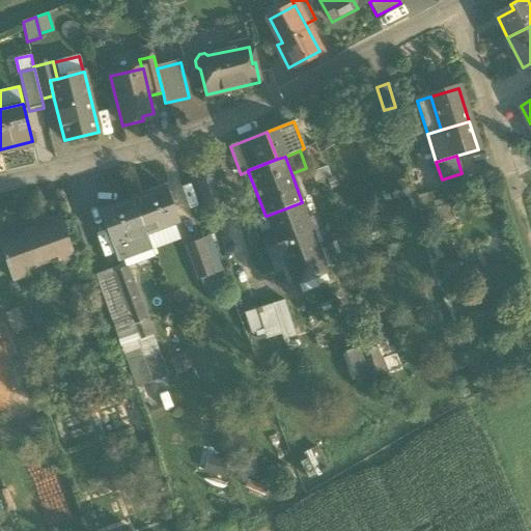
[(194,174),(207,210),(222,203),(210,169),(194,174)]
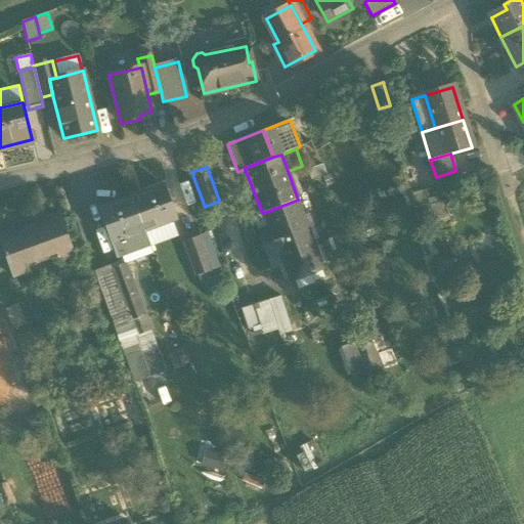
[(162,184),(132,195),(144,230),(174,219),(162,184)]
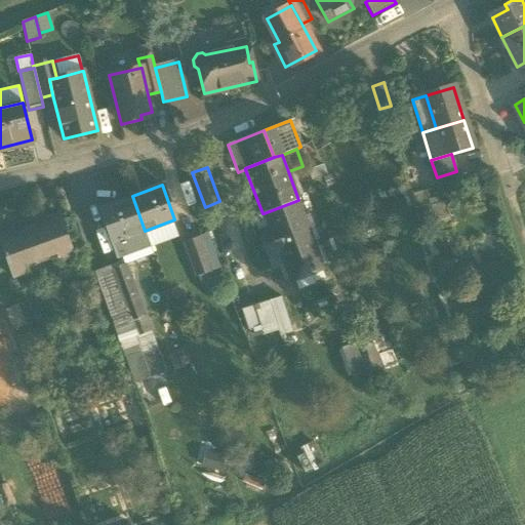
[(114,242),(145,231),(132,196),(101,207),(114,242)]
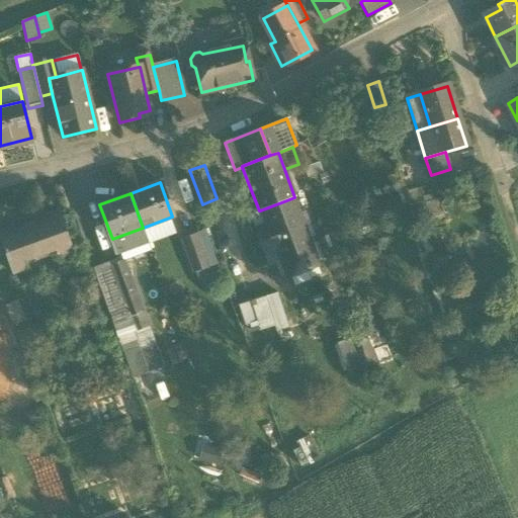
[(320,266),(294,197),(260,210),(265,225),(255,229),(268,263),(278,260),(286,279),(291,277),(320,266)]
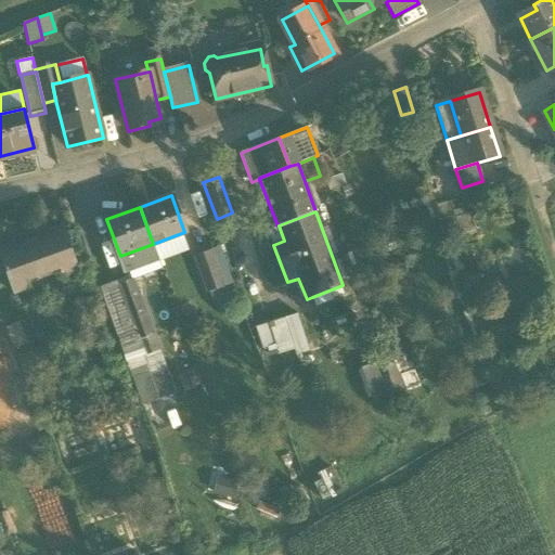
[(0,259),(2,265),(12,292),(28,285),(26,280),(60,267),(62,272),(79,266),(63,224),(0,248),(0,259)]
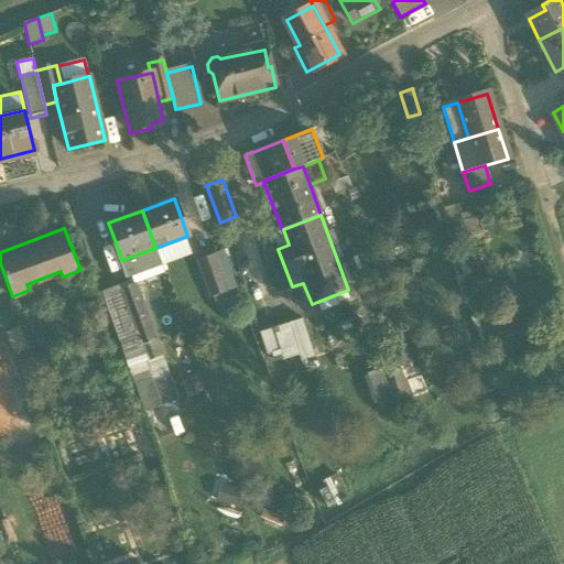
[(155,248),(161,266),(194,253),(187,236),(155,248)]
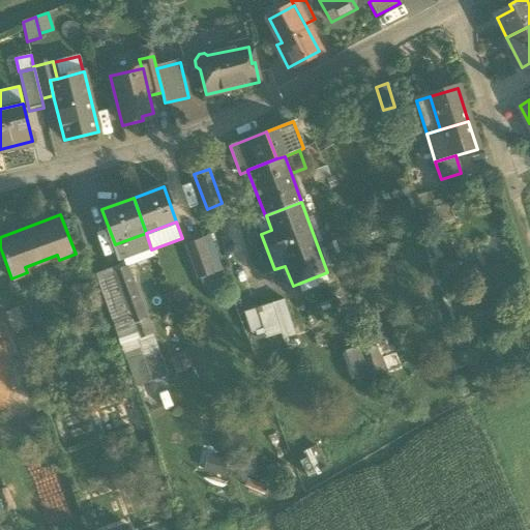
[(151,249),(146,233),(115,244),(120,261),(151,249)]
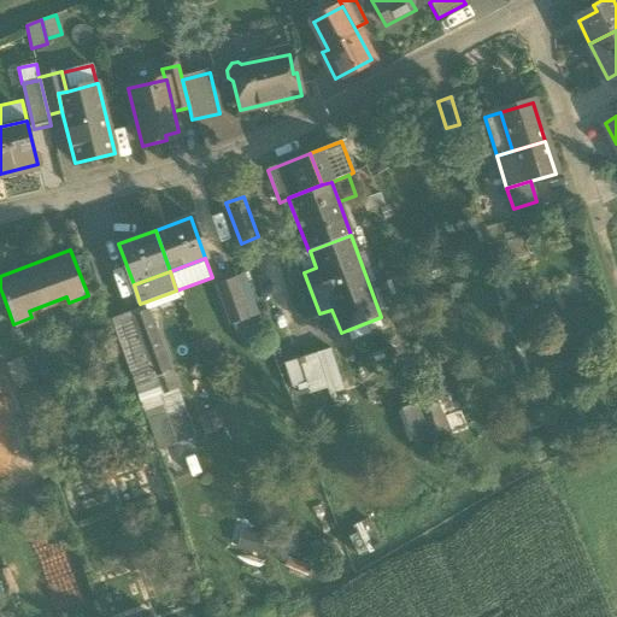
[(245,271),(231,276),(247,317),(260,313),(245,271)]
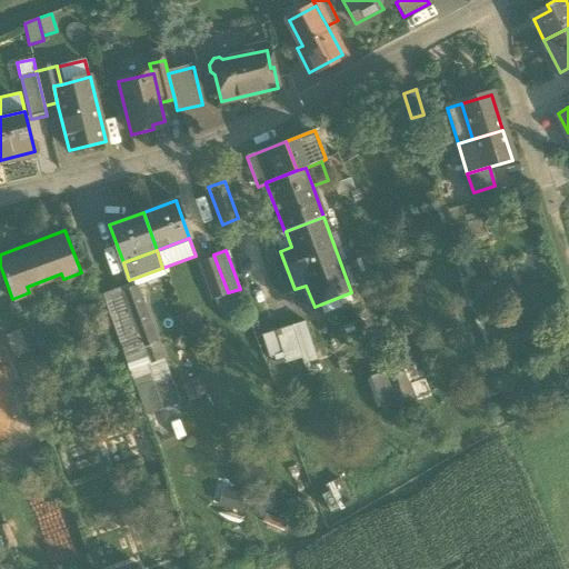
[(199,260),(213,298),(228,292),(213,255),(199,260)]
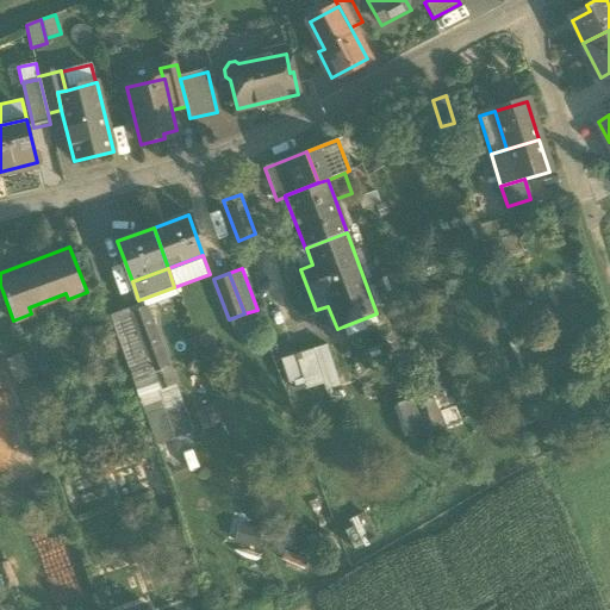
[(143,304),(128,310),(143,350),(159,344),(143,304)]
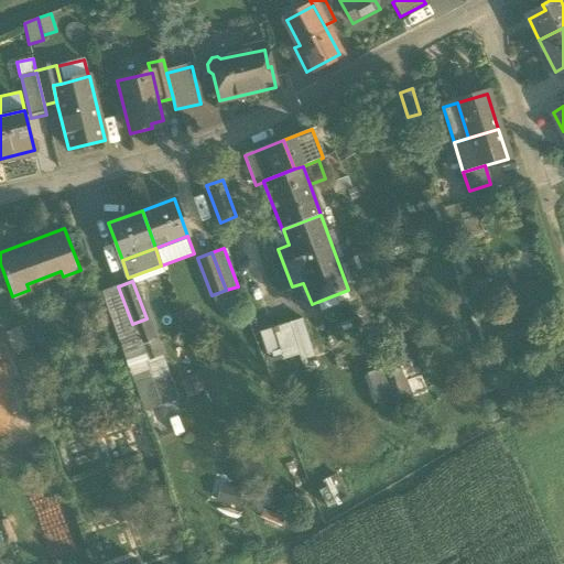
[(154,338),(147,318),(132,324),(118,286),(101,293),(121,350),(154,338)]
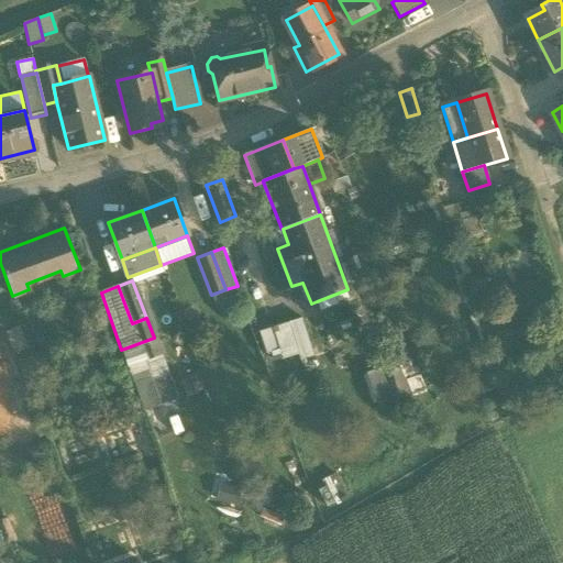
[(351,298),(348,289),(317,301),(320,311),(351,298)]
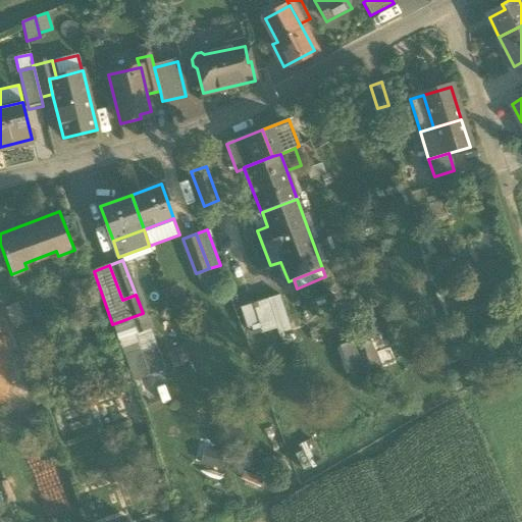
[(274,323),(278,334),(292,329),(288,319),(279,295),(266,300),(274,323)]
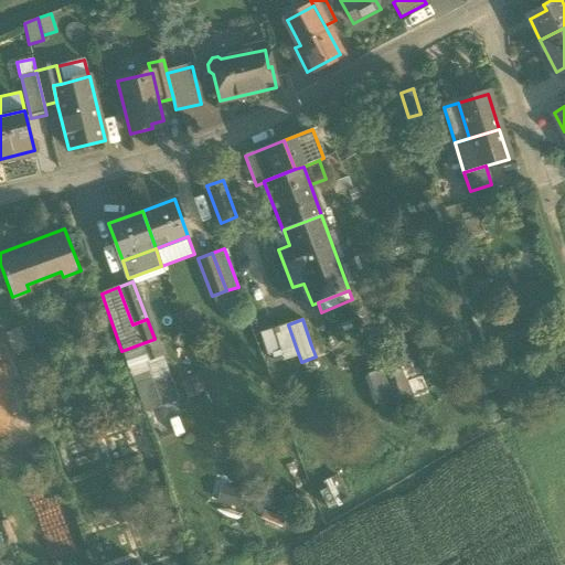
[(281,351),(283,354),(297,350),(288,324),(275,329),(281,351)]
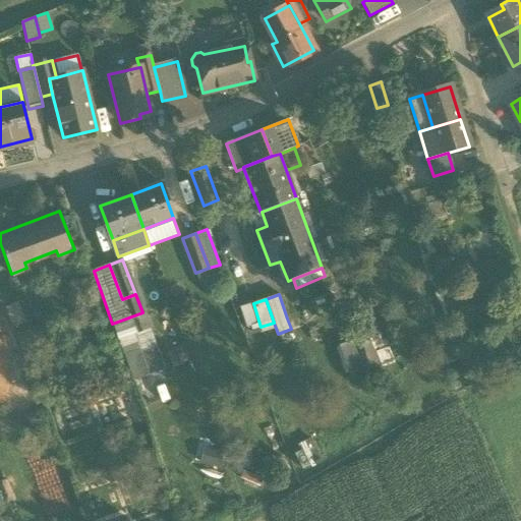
[(20,303),(2,310),(6,321),(15,344),(23,366),(49,356),(39,331),(32,334),(20,303)]
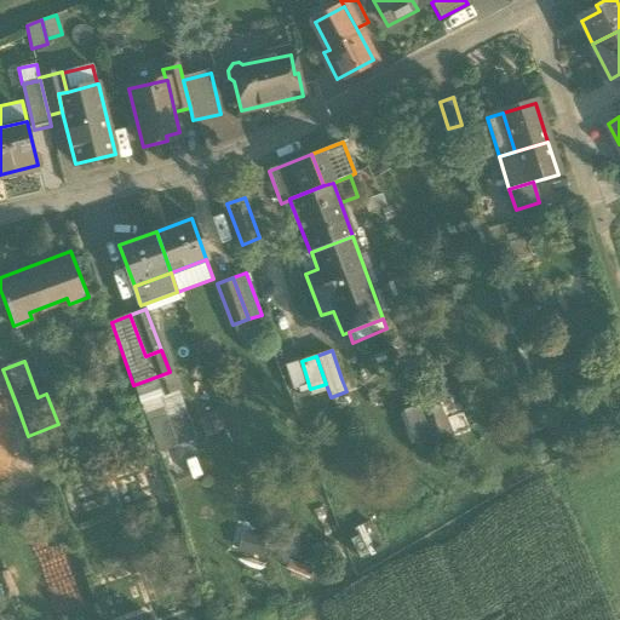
[(285,366),(293,390),(309,385),(302,361),(285,366)]
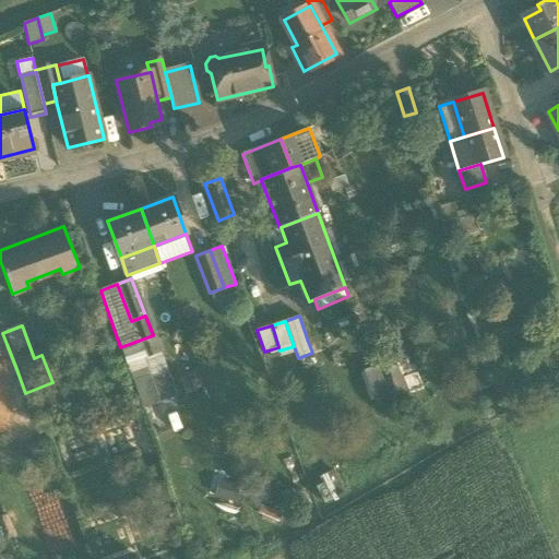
[(391,355),(404,351),(396,328),(383,333),(391,355)]
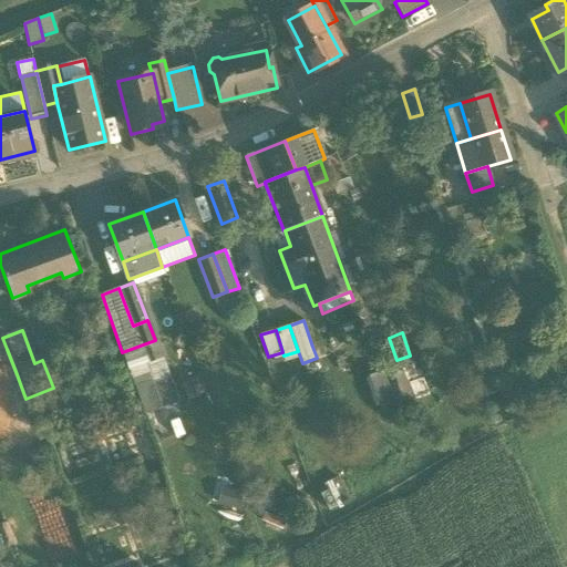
[(161,357),(155,340),(122,352),(134,384),(150,379),(144,362),(161,357)]
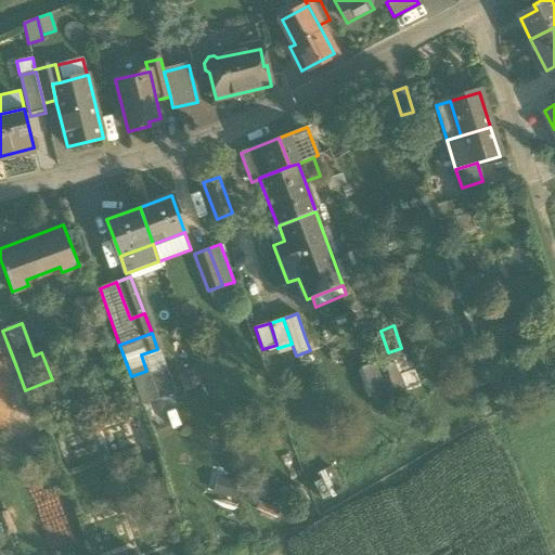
[(0,372),(16,366),(7,341),(0,344),(0,372)]
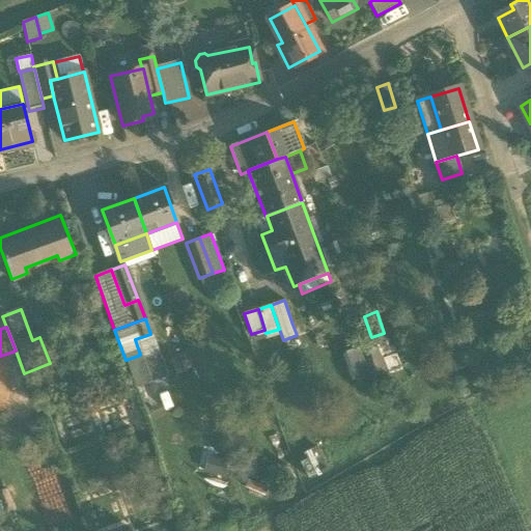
[(384,333),(371,337),(379,356),(391,352),(384,333)]
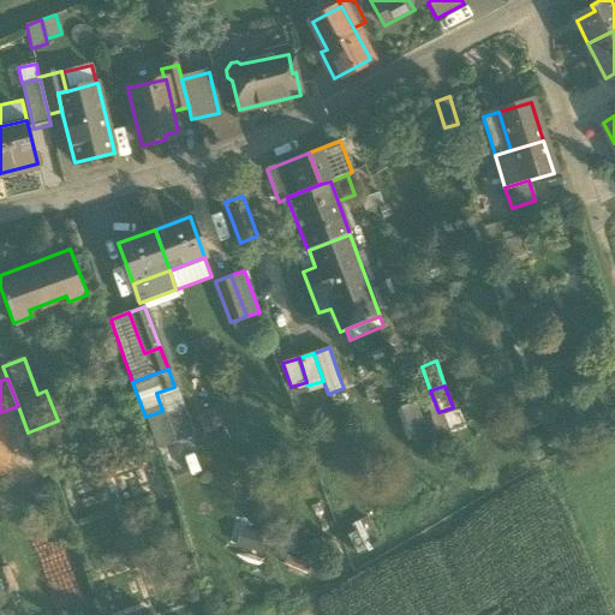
[(180,404),(174,387),(156,393),(162,411),(177,405),(180,404)]
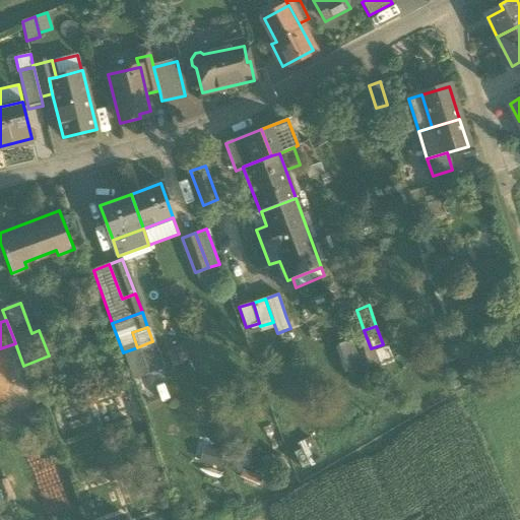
[(351,340),(356,354),(371,348),(364,330),(349,335),(351,340)]
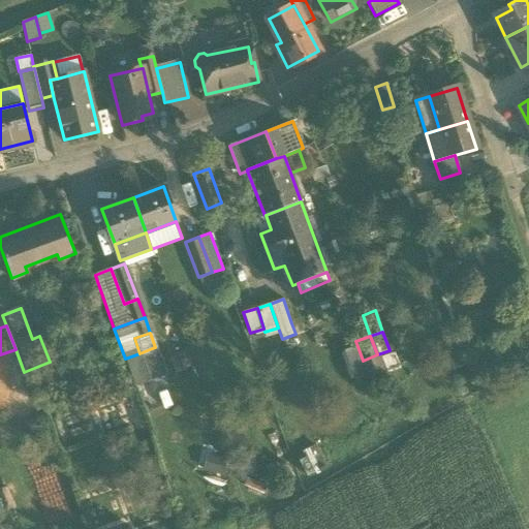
[(353,379),(368,373),(363,361),(358,346),(343,350),(353,379)]
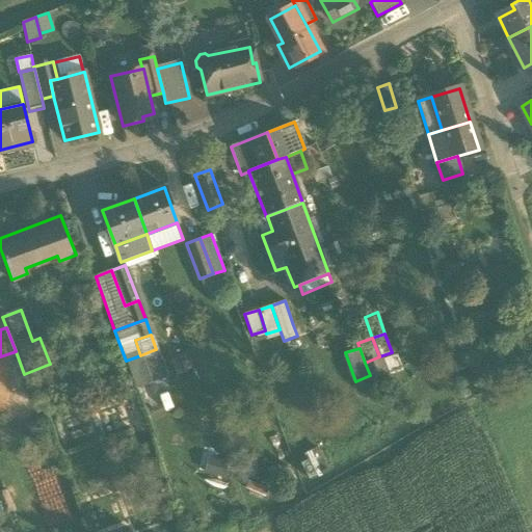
[(153,350),(140,355),(126,361),(140,401),(167,391),(153,350)]
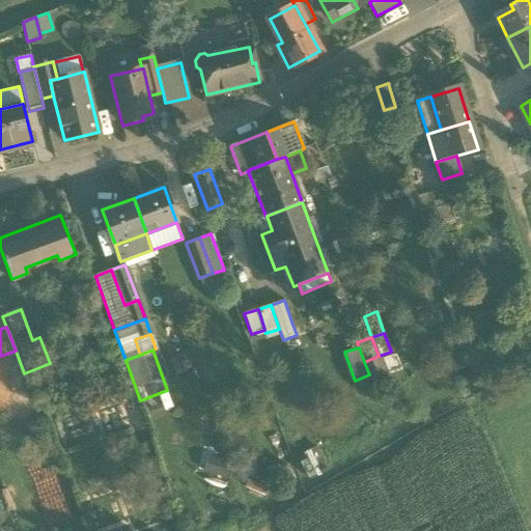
[(176,355),(182,369),(194,365),(189,351),(176,355)]
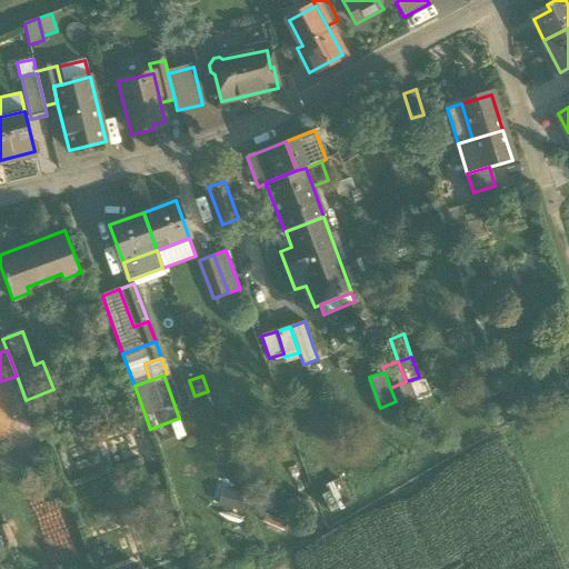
[(425,379),(410,385),(417,401),(431,396),(425,379)]
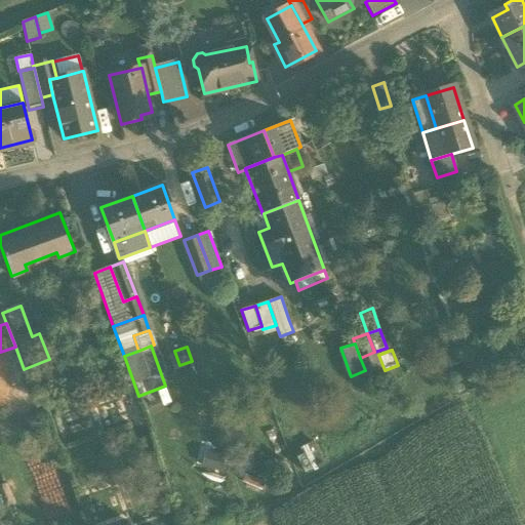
[(379,368),(374,352),(360,358),(365,370),(365,373),(379,368)]
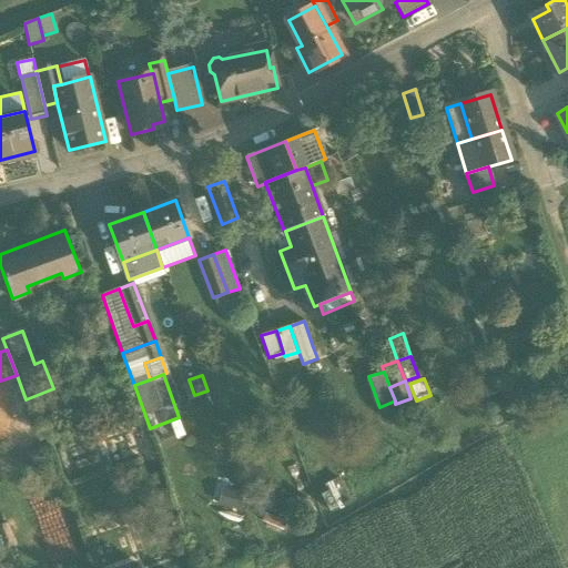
[(330,509),(352,499),(342,479),(320,490),(330,509)]
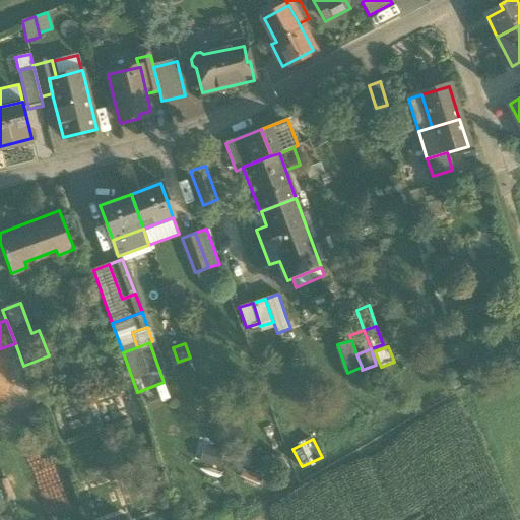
[(203,448),(200,463),(218,466),(221,452),(203,448)]
